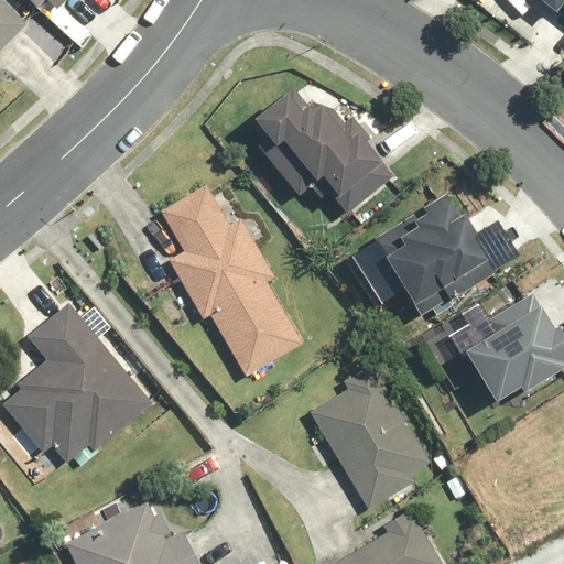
[(0,0),(0,52),(28,24),(2,0),(0,0)]
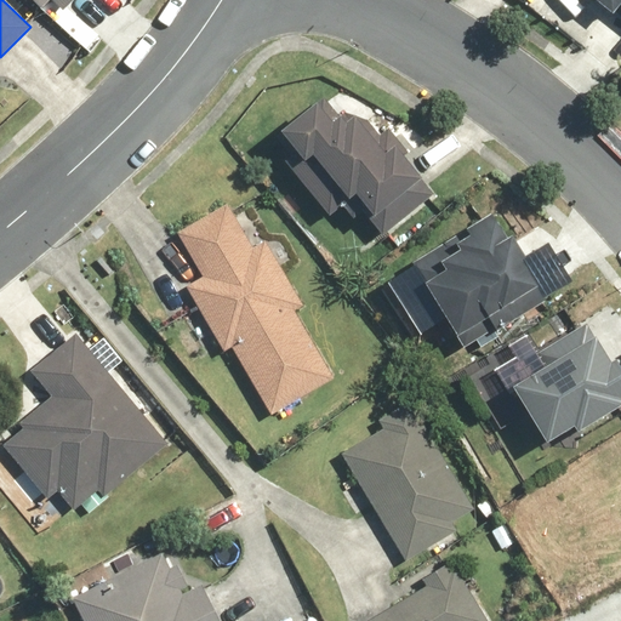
[(49,0),(61,11),(72,0),(49,0)]
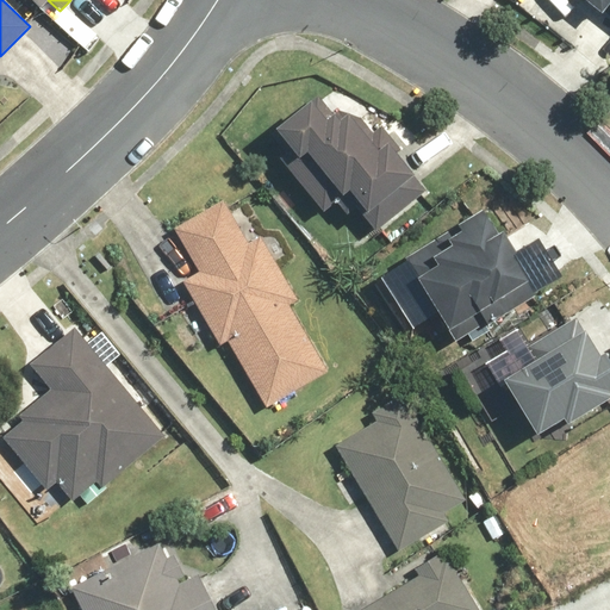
[(609,0),(582,0),(583,0),(603,18),(609,10),(609,0)]
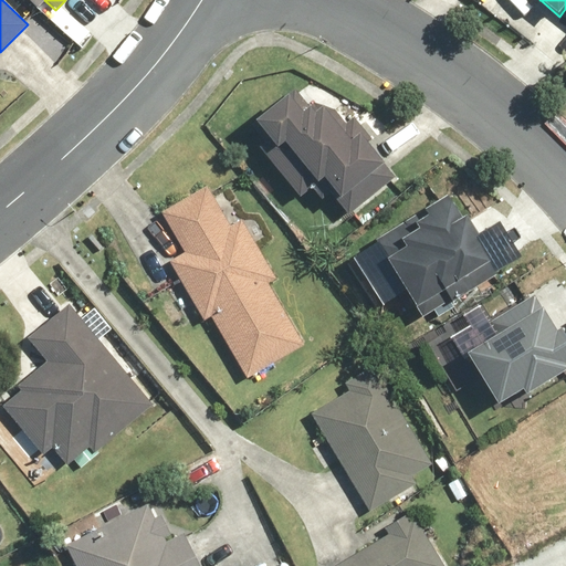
[(295,88),(251,123),(276,155),(270,159),(300,197),(321,181),(348,217),(397,178),(369,142),(373,138),(356,116),(346,124),(335,109),(315,103),(310,107),(295,88)]
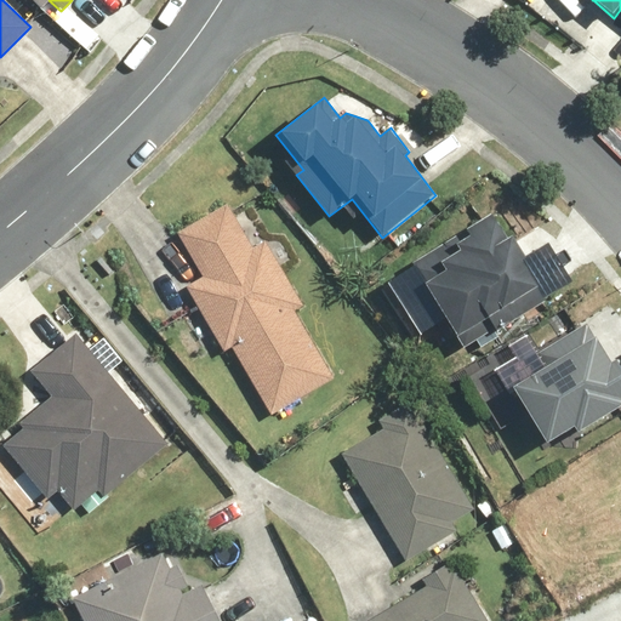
[(206,277),(187,288),(227,352),(232,348),(273,415),(336,376),(296,311),(305,306),(265,239),(255,245),(228,201),(178,232),(206,277)]
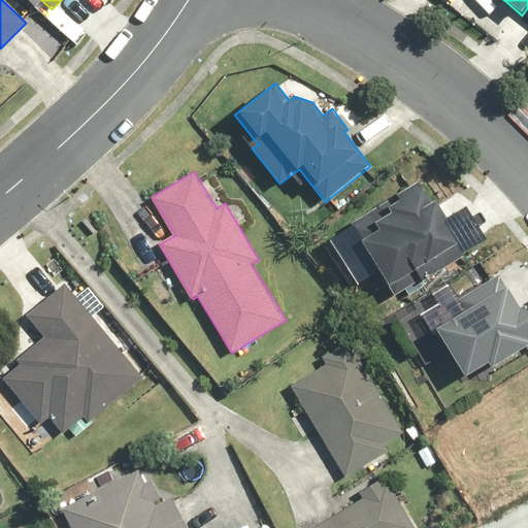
[(423,183),(353,223),(394,296),(464,256),(423,183)]
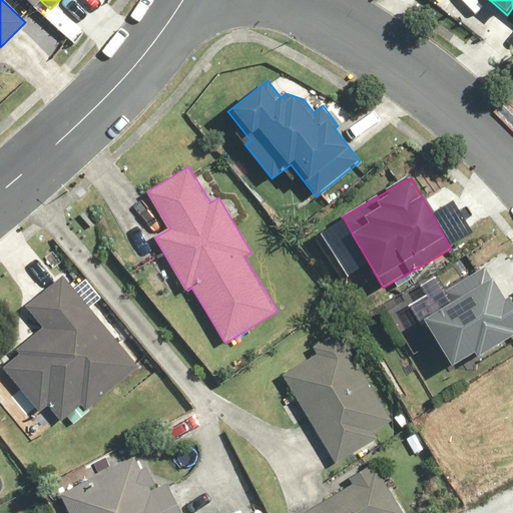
[(449,302),(424,317),(454,366),(476,353),(478,357),(512,336),(512,330),(512,329),(512,303),(509,297),(504,300),(485,267),(443,292),(449,302)]
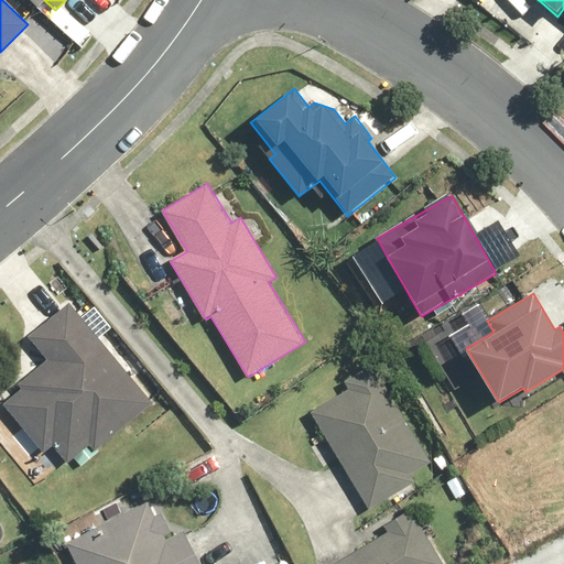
[(154,403),(69,301),(26,336),(46,360),(18,384),(22,389),(2,405),(42,454),(52,445),(67,464),(89,445),(95,453),(154,403)]
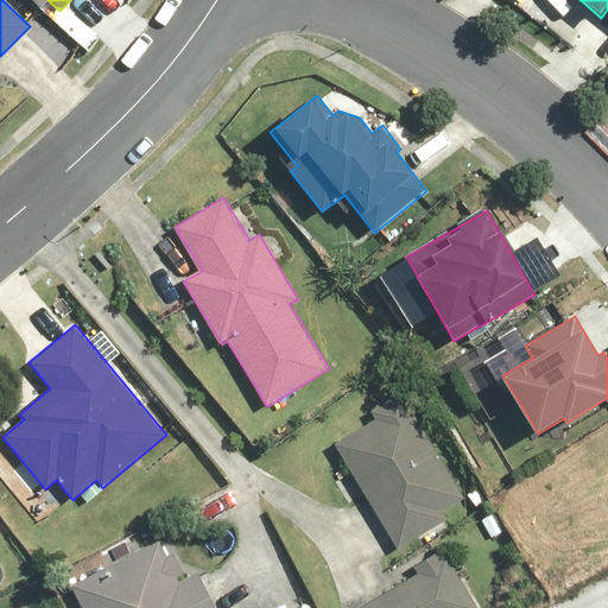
[(375,419),(335,444),(399,549),(447,519),(442,512),(463,499),(399,393),(371,411),(375,419)]
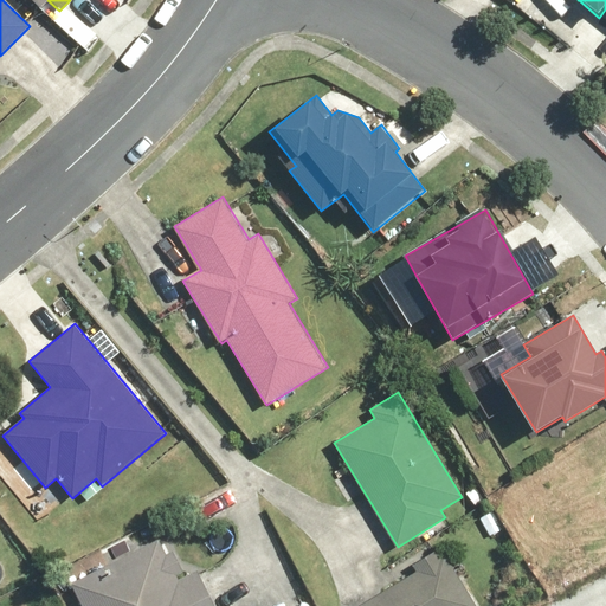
[(158,539),(71,581),(83,605),(217,605),(200,571),(179,580),(175,575),(184,571),(174,550),(166,555),(158,539)]
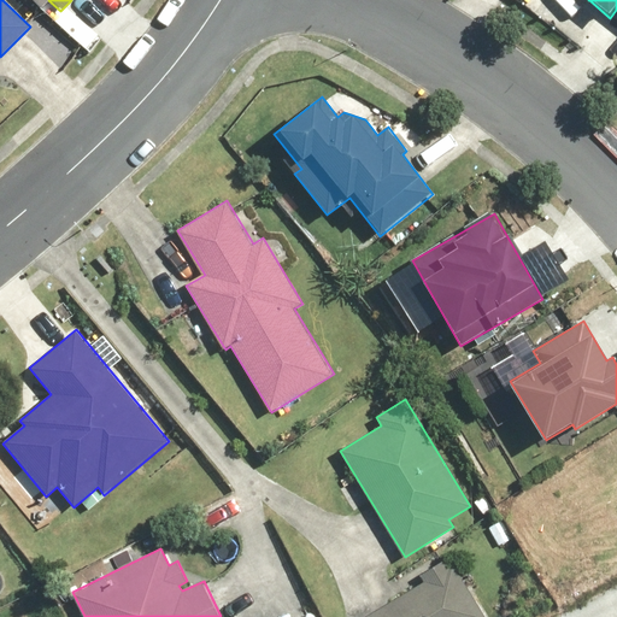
[(425,583),(365,616),(479,616),(483,615),(451,558),(421,575),(425,583)]
